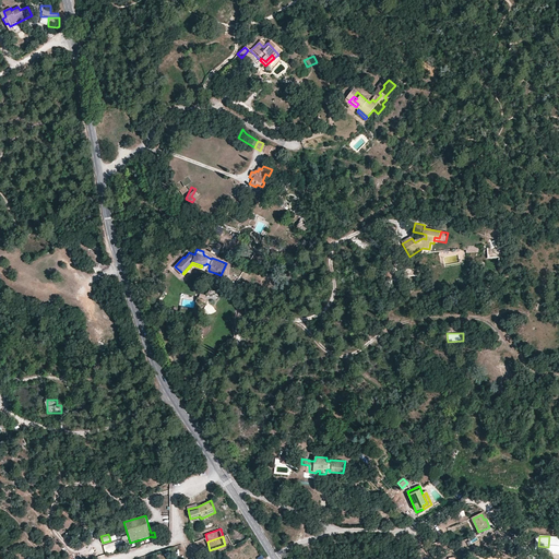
[(121,538),(104,544),(106,552),(125,546),(121,538)]
